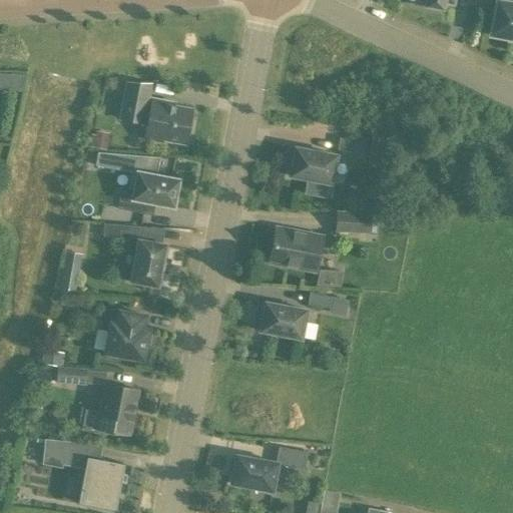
[(426,5),(441,8),(442,1),(451,3),(451,0),(423,0),(427,1),(426,5)]
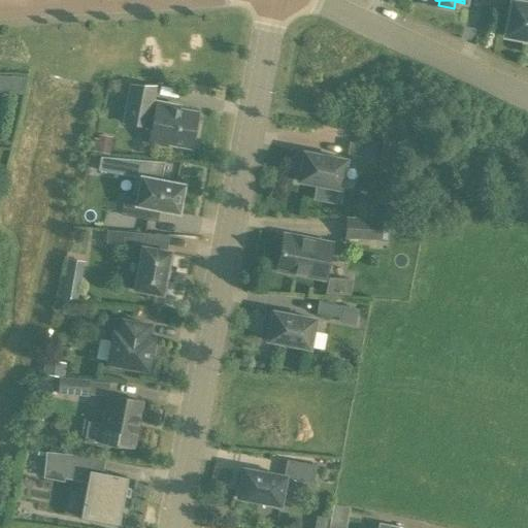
[(510,1),(503,37),(522,41),(522,42),(527,42),(527,0),(525,0),(524,3),(510,1)]
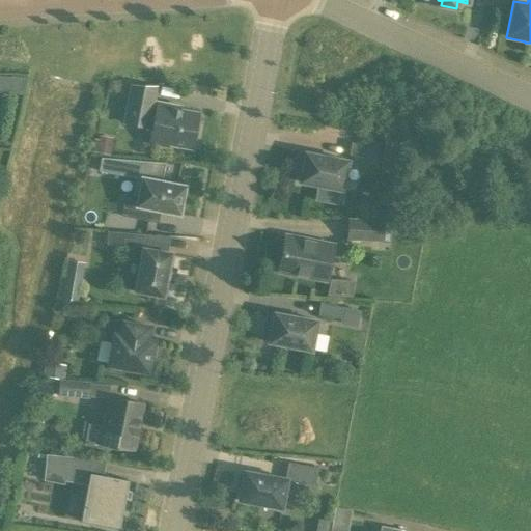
[(0,77),(0,92),(11,93),(12,79),(0,77)]
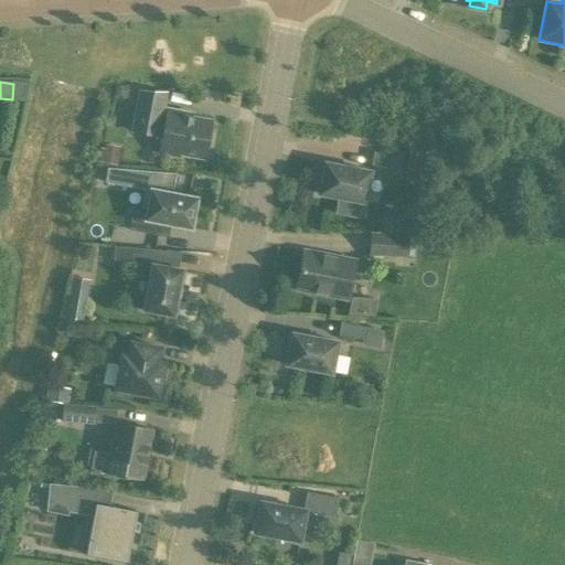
[(210,121),(179,115),(180,112),(167,109),(167,110),(162,109),(166,94),(139,92),(131,131),(157,136),(157,135),(161,136),(158,153),(178,158),(178,155),(203,159),(210,121)]
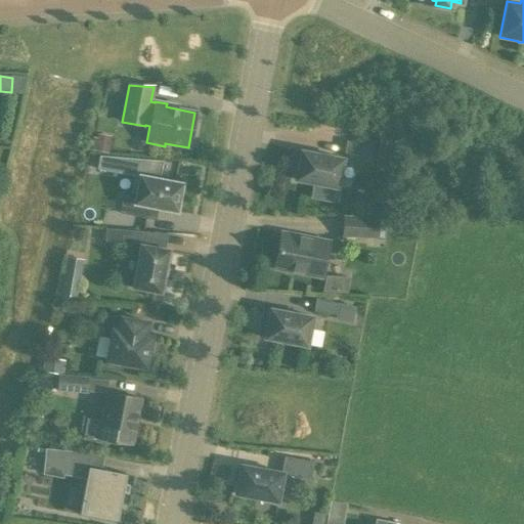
[(94,134),(93,147),(108,148),(110,135),(94,134)]
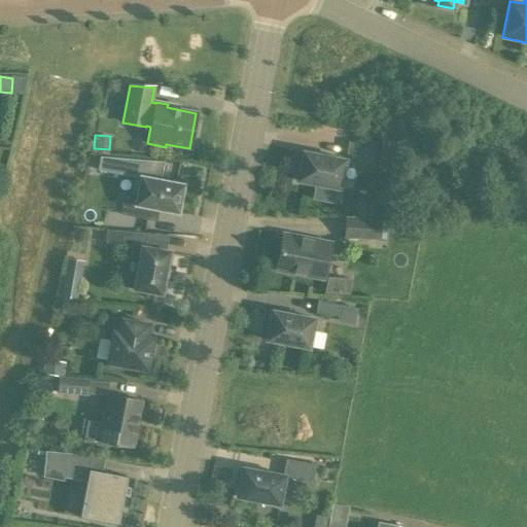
[(345,153),(370,159),(372,146),(348,141),(345,153)]
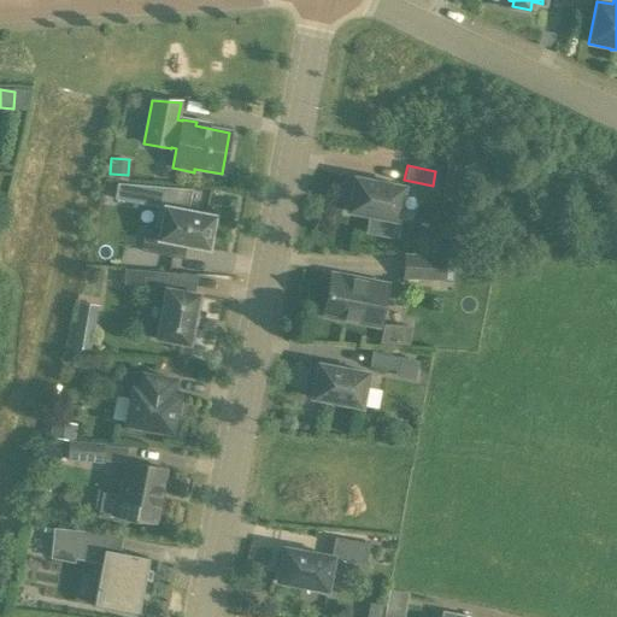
[(353,178),(353,182),(348,181),(346,197),(350,197),(347,211),(369,216),(365,234),(392,239),(395,221),(397,221),(403,187),(353,178)]
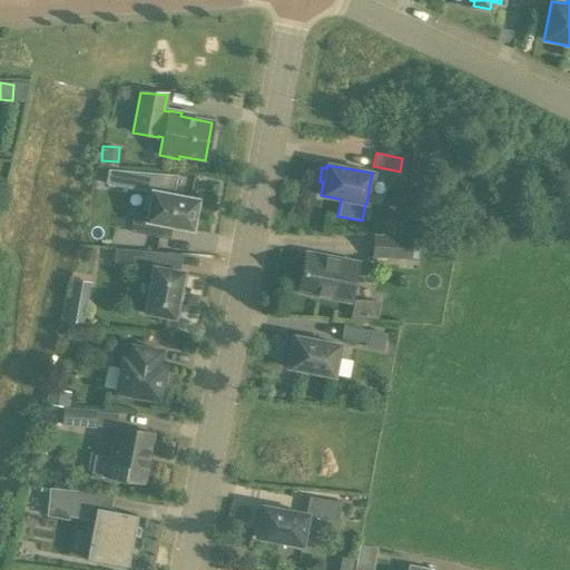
[(131,172),(110,169),(107,185),(128,189),(131,172)]
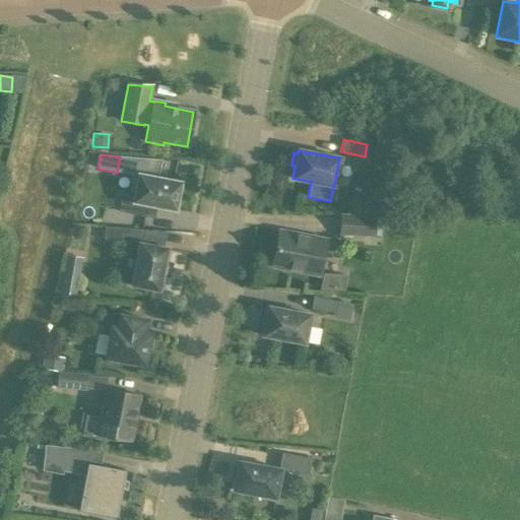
[(119,212),(148,217),(150,206),(175,210),(180,182),(138,175),(135,192),(123,189),(119,212)]
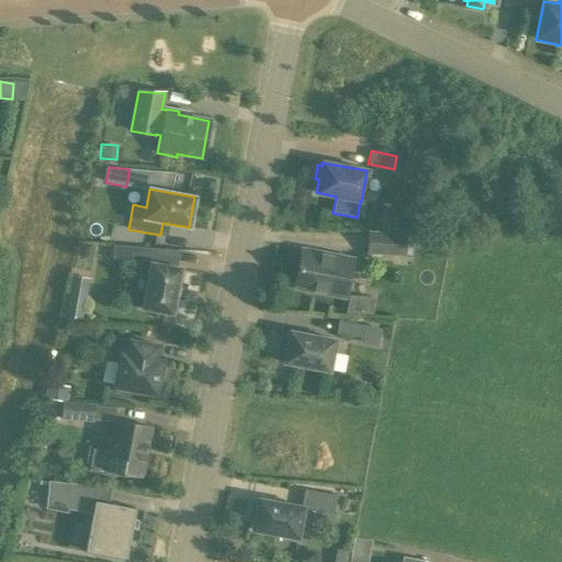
[(368,231),(367,254),(405,256),(405,255),(411,255),(412,236),(405,236),(406,233),(368,231)]
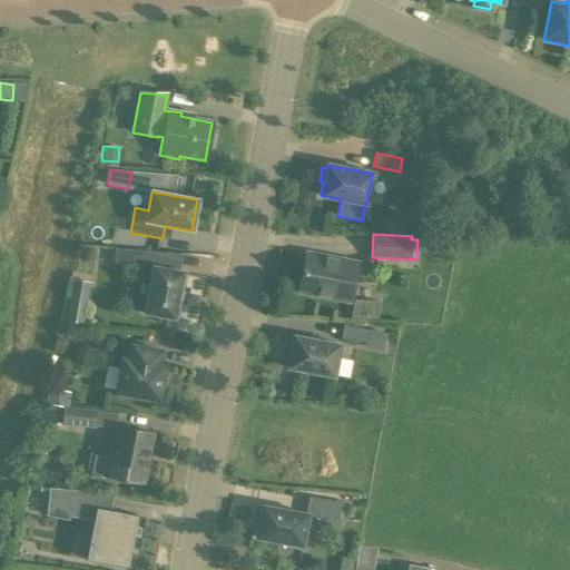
[(141,264),(153,267),(156,251),(141,249),(115,248),(114,263),(139,264),(141,264)]
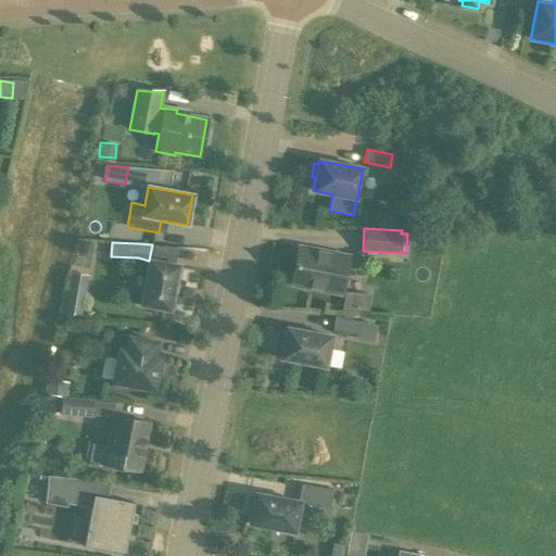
[(298,248),(291,285),(341,294),(348,257),(298,248)]
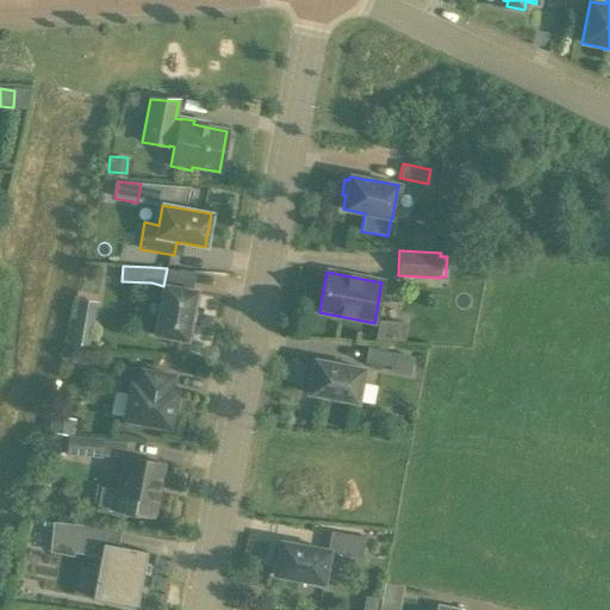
[(163,286),(151,282),(149,282),(145,298),(160,300),(154,335),(186,341),(195,292),(163,286)]
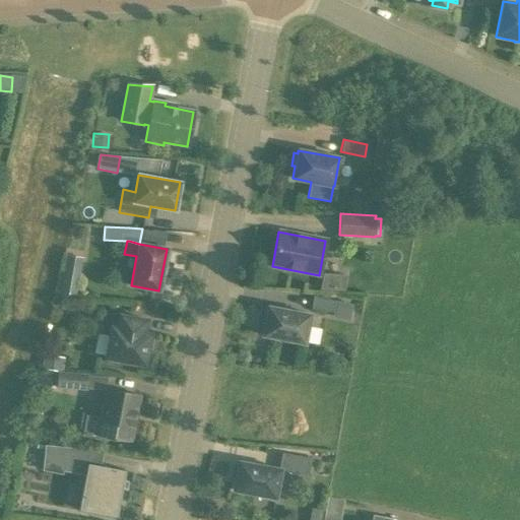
[(59,294),(75,297),(80,274),(64,271),(59,294)]
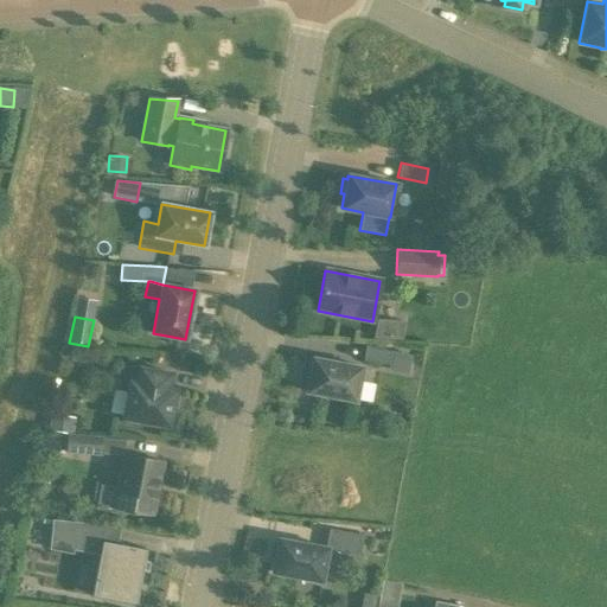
[(403,340),(406,320),(377,317),(375,337),(403,340)]
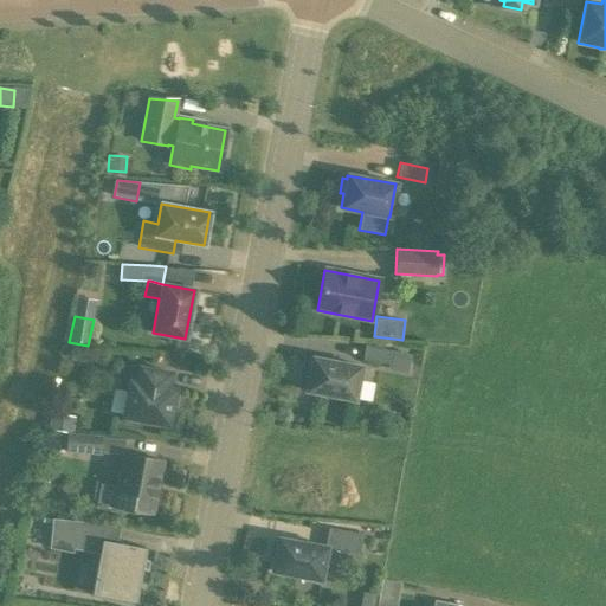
[(393,352),(365,346),(362,360),(391,366),(393,352)]
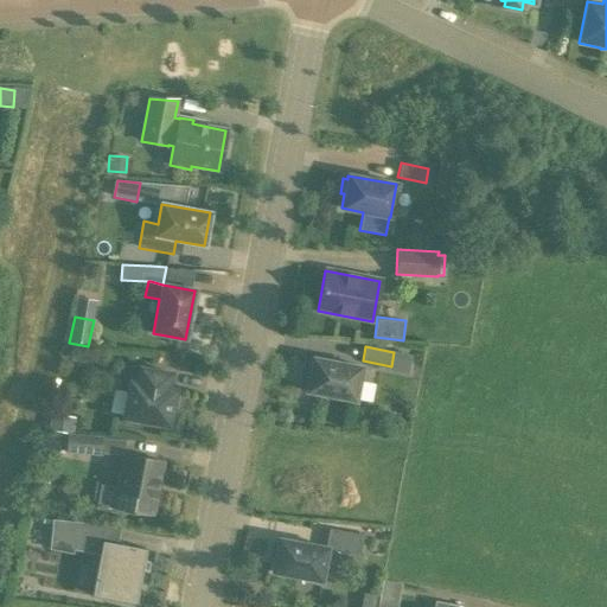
[(310,378),(306,393),(355,402),(362,368),(313,359),(312,363),(308,362),(305,377),(310,378)]
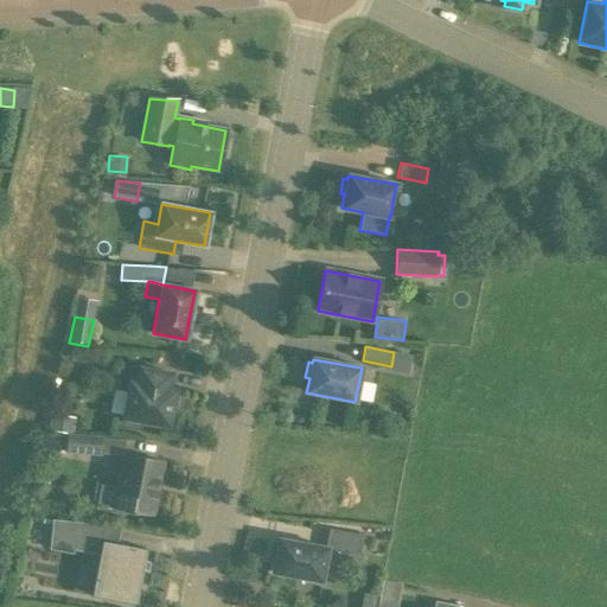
[(171,374),(139,368),(136,383),(129,381),(122,419),(126,419),(125,425),(140,427),(140,422),(168,427),(176,390),(168,389),(171,374)]
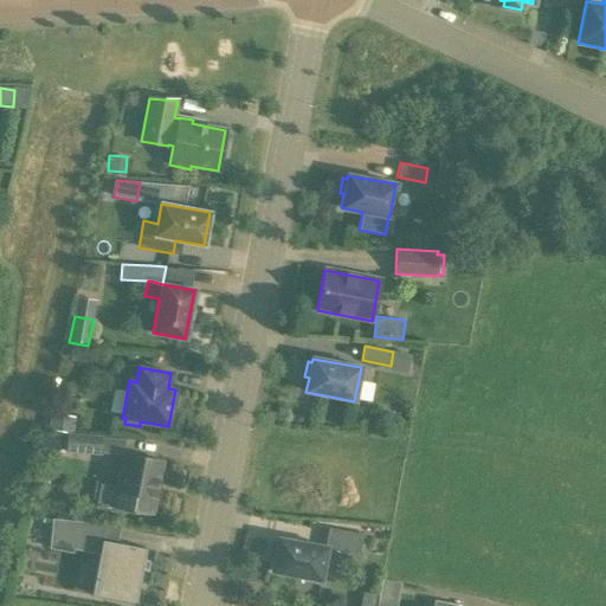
[(66,433),(65,451),(124,453),(124,439),(103,438),(103,436),(66,433)]
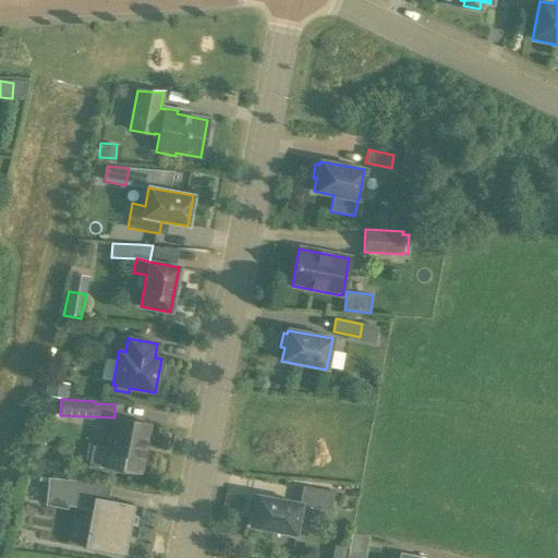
[(146,439),(148,424),(114,417),(108,448),(92,445),(87,468),(106,471),(107,468),(140,474),(142,458),(144,451),(145,446),(146,439)]
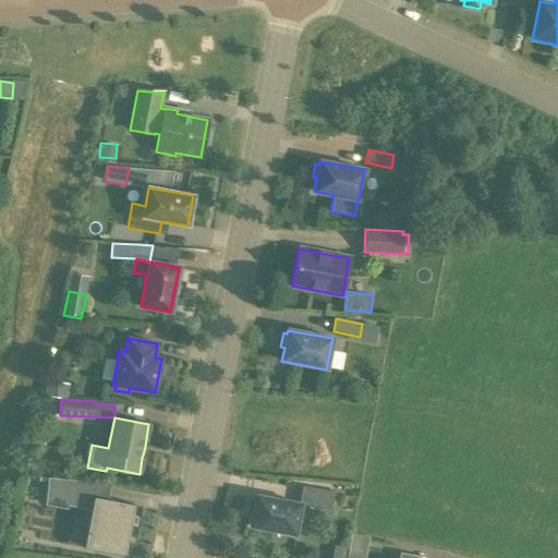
[(134,506),(94,498),(81,497),(82,482),(47,478),(46,495),(70,497),(68,506),(92,510),(84,547),(124,555),(134,506)]
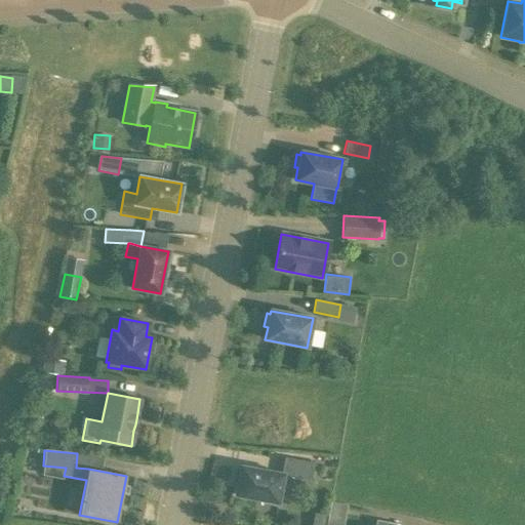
[(282,476),(309,481),(313,462),(284,457),(281,475),(241,467),(240,470),(237,470),(234,483),(237,483),(235,495),(277,503),(282,476)]
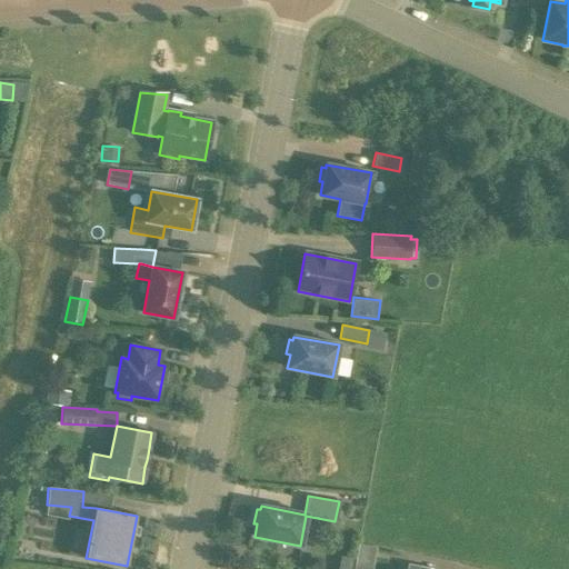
[(360,542),(353,568),(370,568),(376,546),(360,542)]
